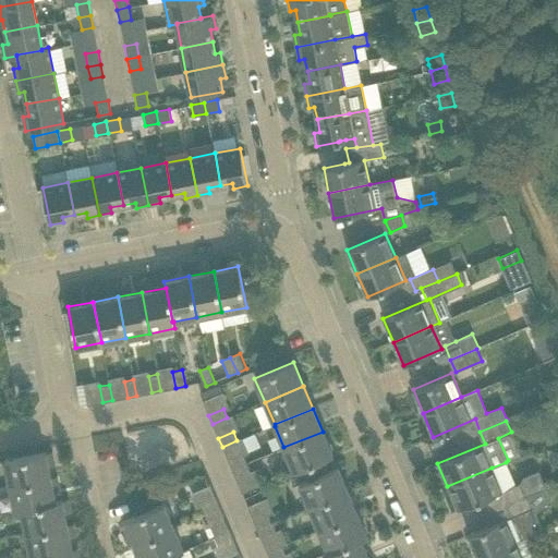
[(323,432),(283,447),(284,449),(294,471),(332,455),(323,434),(323,432)]
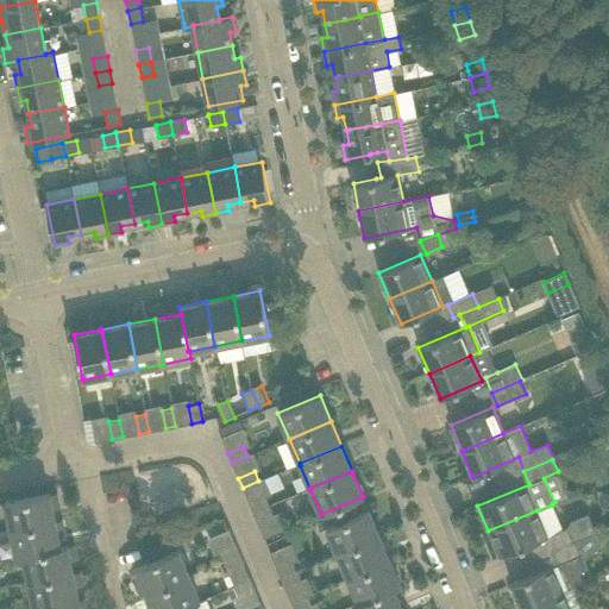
[(56,493),(5,503),(11,529),(55,521),(52,508),(60,507),(56,493)]
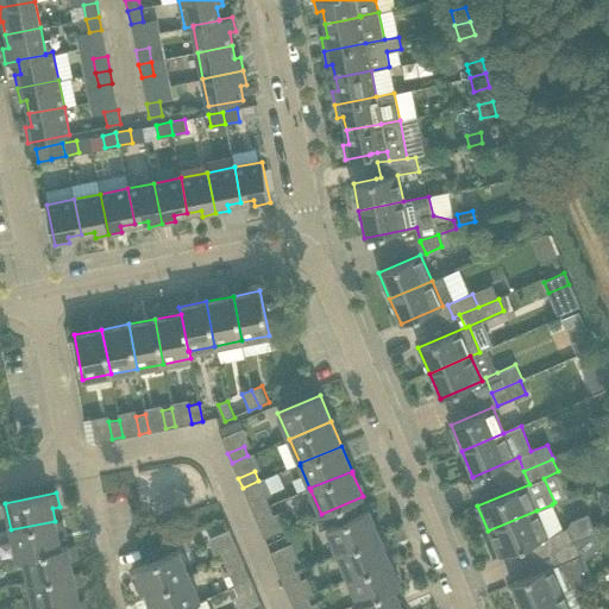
[(265,496),(249,503),(252,513),(269,506),(267,498),(265,496)]
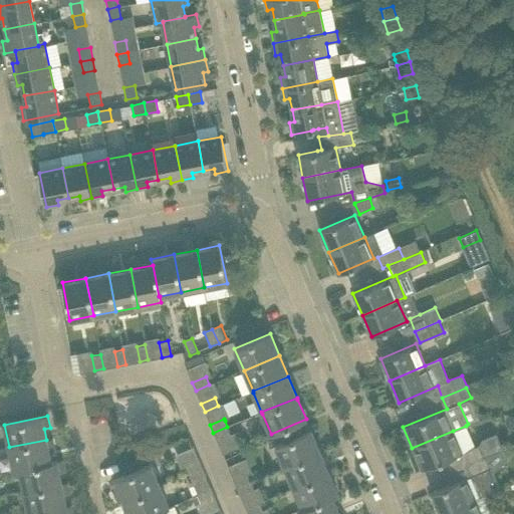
[(227,427),(213,433),(214,435),(217,441),(230,435),(228,429),(227,427)]
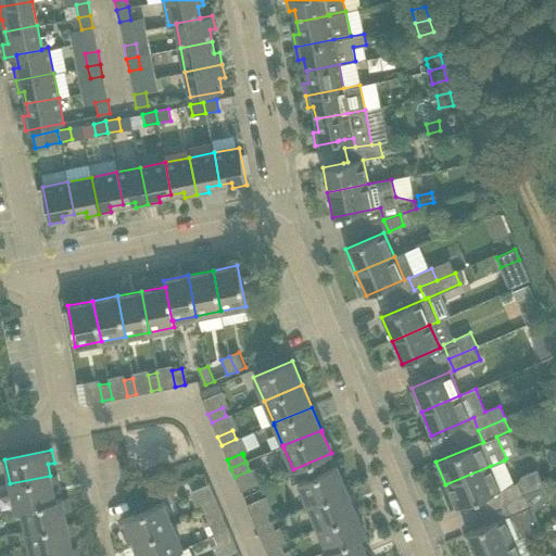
[(336,465),(298,481),(307,505),(346,489),(336,465)]
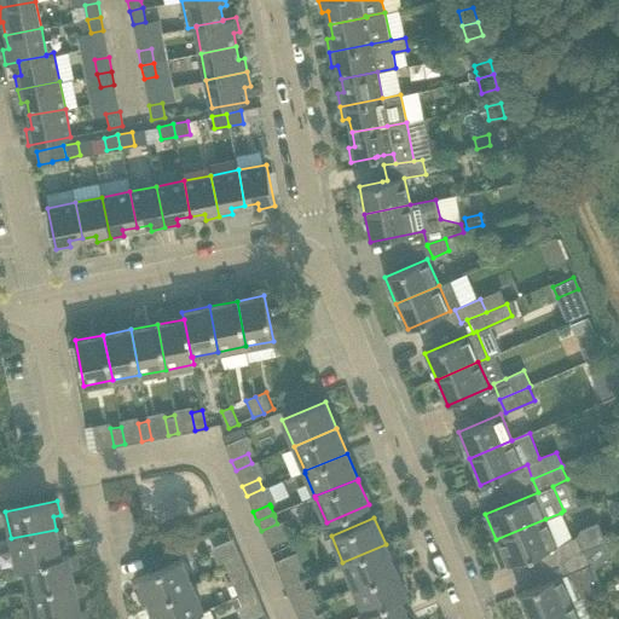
[(508,566),(556,545),(545,519),(496,539),(508,566)]
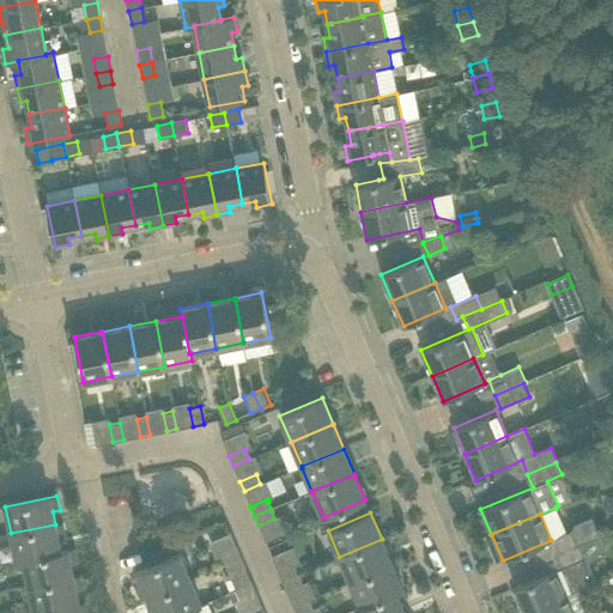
[(570,532),(554,538),(554,539),(560,552),(578,545),(600,535),(592,517),(574,525),(570,532)]
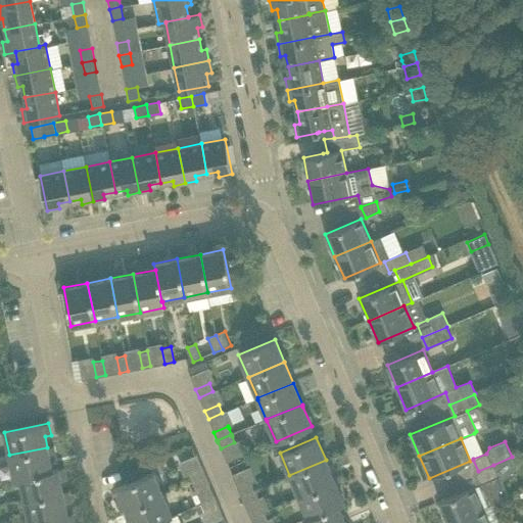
[(47,447),(9,455),(13,479),(20,478),(20,477),(52,471),(52,470),(50,460),(55,458),(53,446),(47,447)]
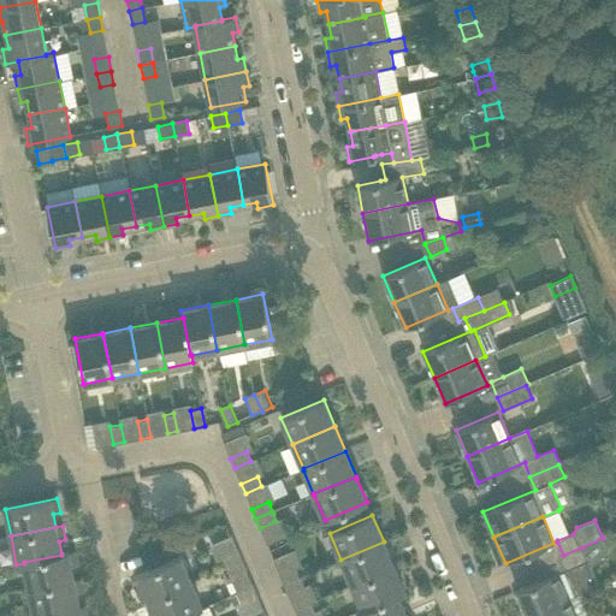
[(395,567),(384,542),(341,560),(351,585),(395,567)]
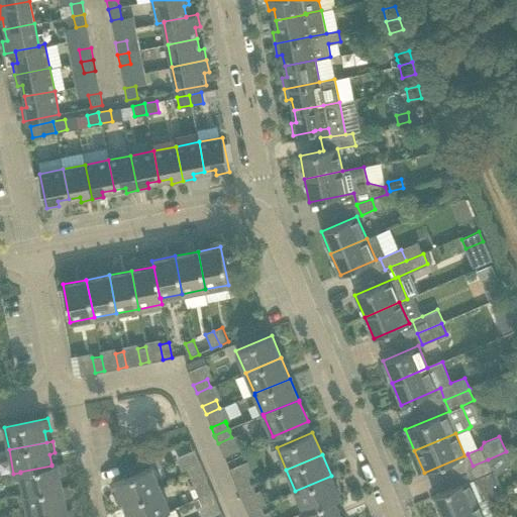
[(502,492),(492,471),(488,459),(473,466),(468,468),(472,479),(433,495),(442,516),(478,502),(502,492)]
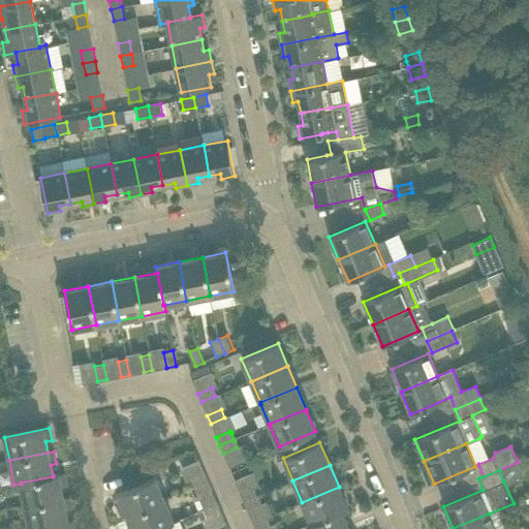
[(64,473),(53,476),(21,483),(21,484),(25,505),(63,497),(61,487),(67,486),(64,473)]
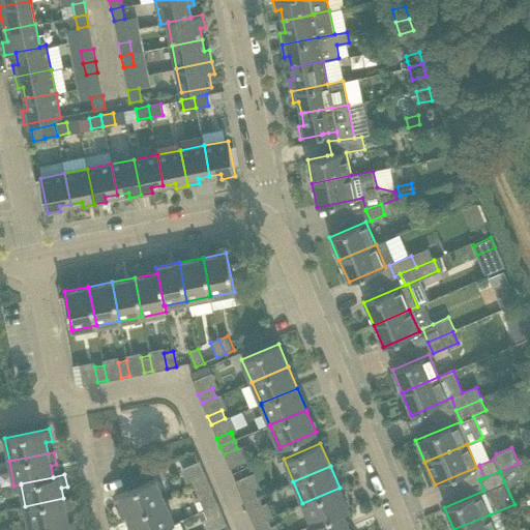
[(208,482),(205,474),(190,480),(195,489),(208,482)]
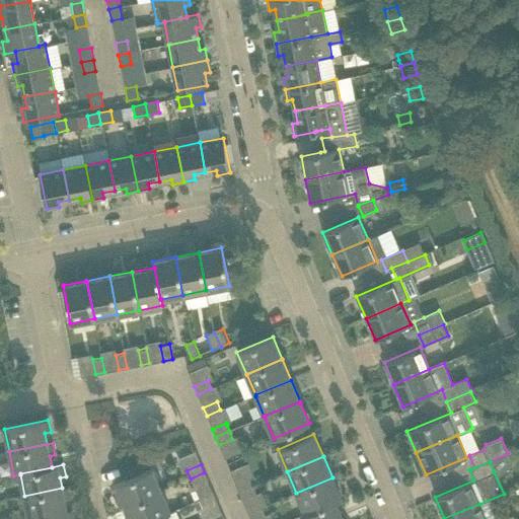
[(120,508),(126,506),(161,491),(151,468),(117,484),(121,495),(116,497),(120,508)]
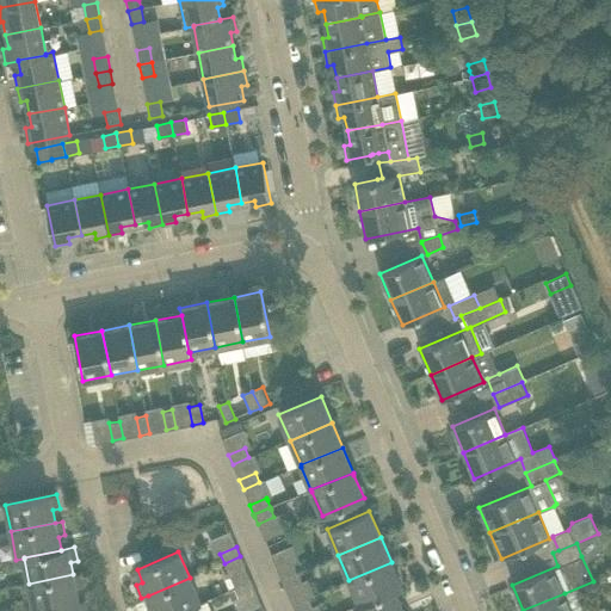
[(245,566),(240,556),(224,563),(228,573),(245,566)]
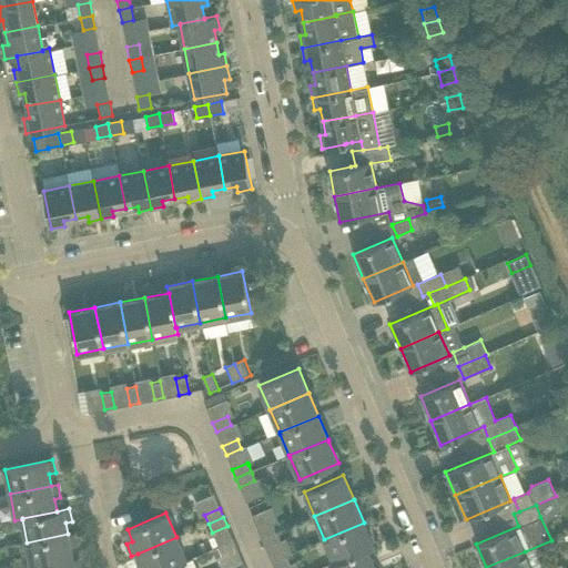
[(374,547),(364,523),(324,539),(335,563),(367,549),(374,547)]
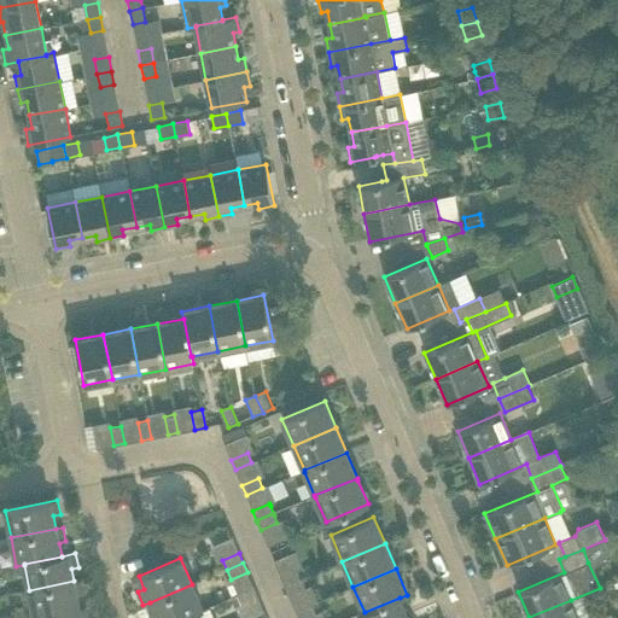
[(301,578),(297,570),(280,576),(285,586),(301,578)]
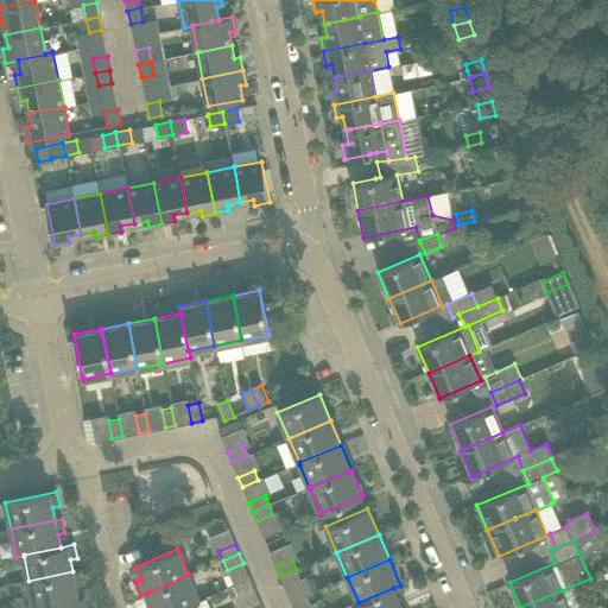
[(299,578),(296,569),(280,576),(284,586),(299,578)]
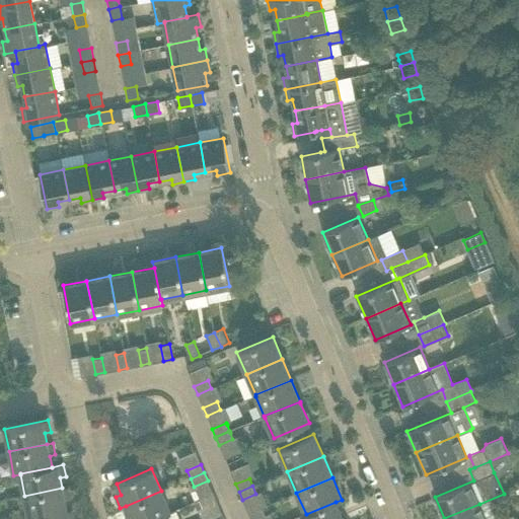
[(68,487),(62,488),(24,496),(29,518),(67,511),(64,500),(70,499),(68,487)]
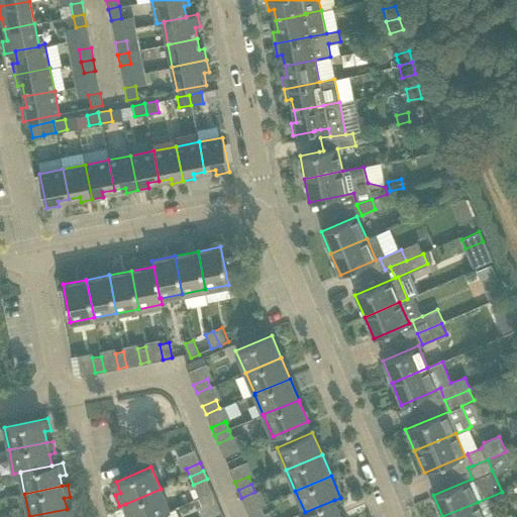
[(170,511),(161,489),(125,504),(129,514),(124,516),(123,516),(151,516),(164,512),(165,513),(170,511)]
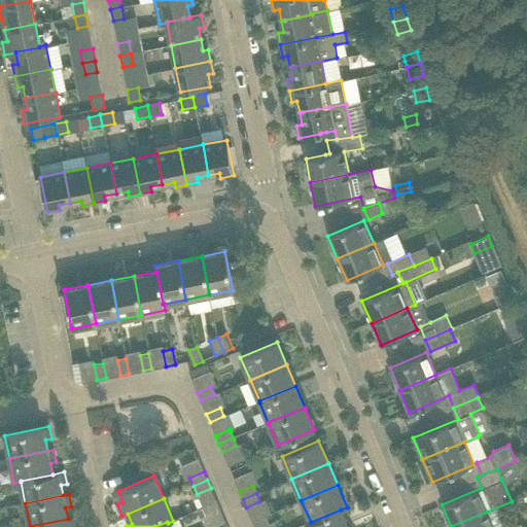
[(219,510),(216,501),(203,507),(206,516),(219,510)]
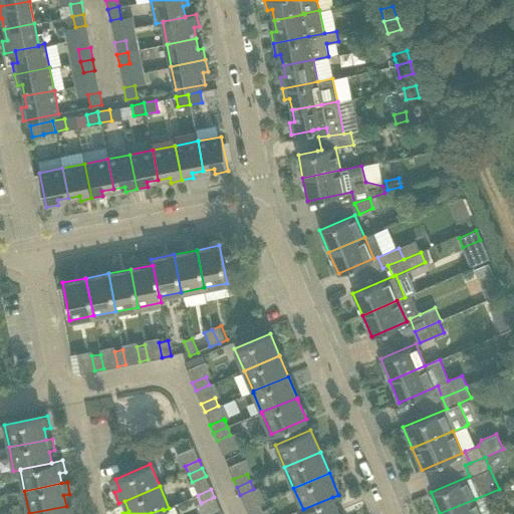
[(339,513),(332,497),(303,509),(297,512),(297,513),(339,513)]
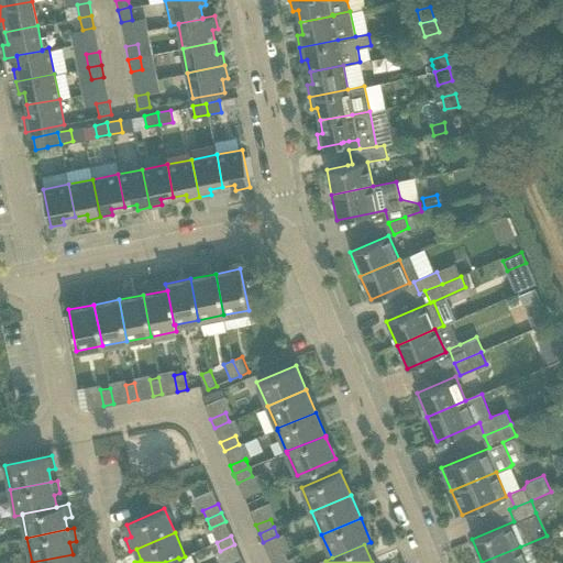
[(527,562),(523,555),(520,547),(482,562),(527,562)]
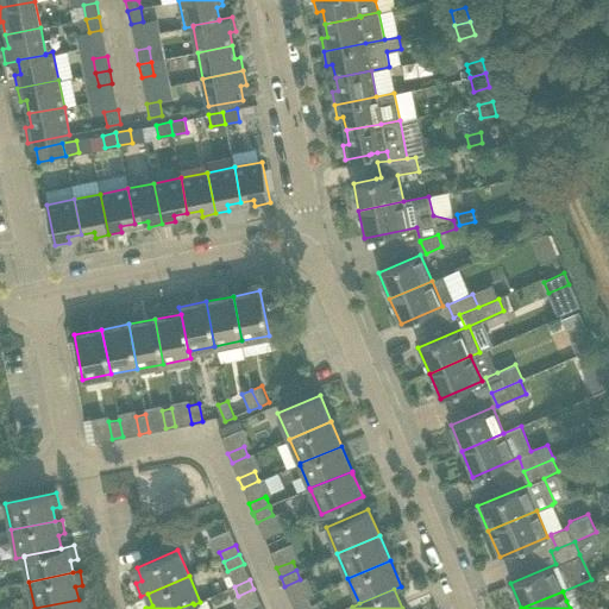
[(300,608),(311,604),(307,595),(290,602),(293,608),(300,608)]
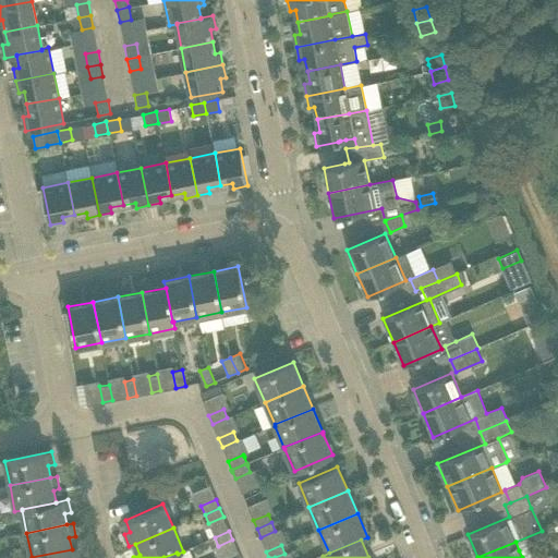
[(80,557),(77,548),(72,549),(32,557),(80,557)]
